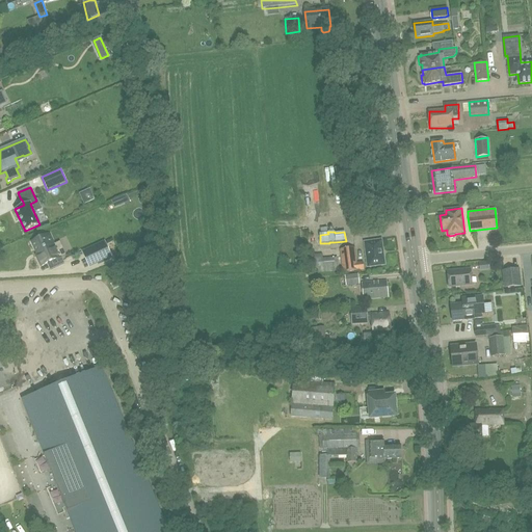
[(49,235),(32,243),(37,255),(36,256),(42,266),(48,264),(50,270),(64,264),(61,257),(60,257),(58,258),(53,246),(54,245),(54,244),(49,235)]
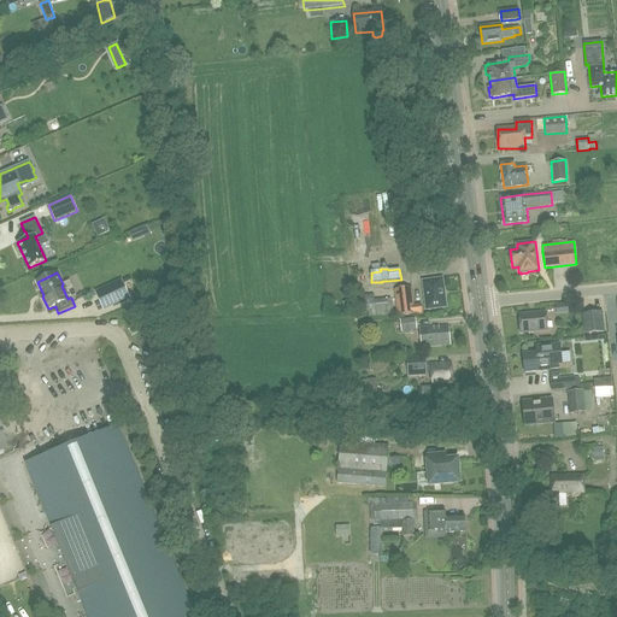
[(427,310),(446,307),(444,280),(423,281),(427,310)]
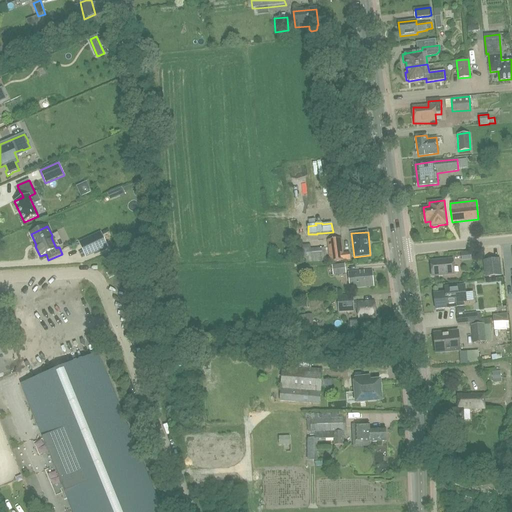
[(101,233),(80,243),(86,256),(106,246),(101,233)]
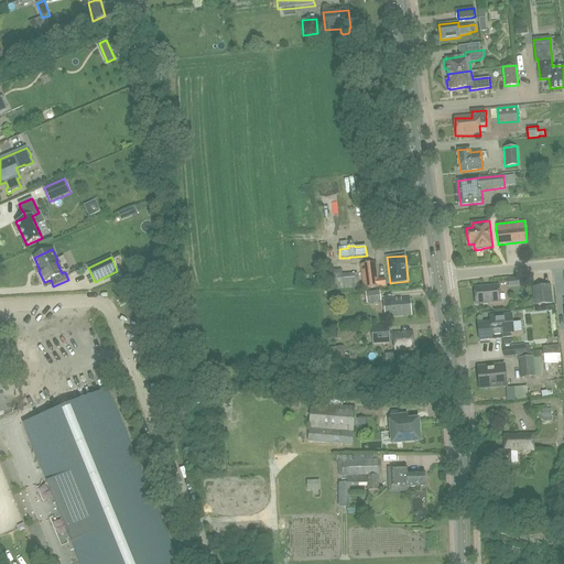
[(378,278),(376,262),(360,264),(364,289),(386,285),(384,278),(378,278)]
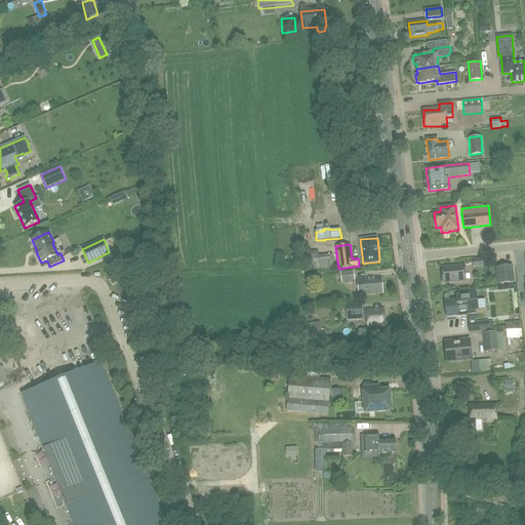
[(318,251),(310,251),(311,270),(330,268),(333,268),(332,254),(329,254),(318,255),(318,251)]
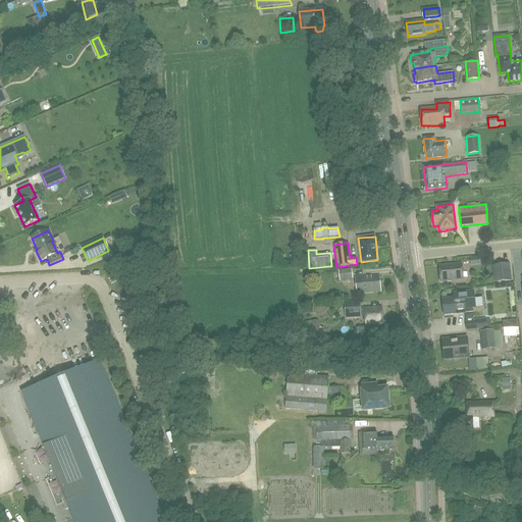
[(494,282),(511,280),(509,264),(493,265),(494,282)]
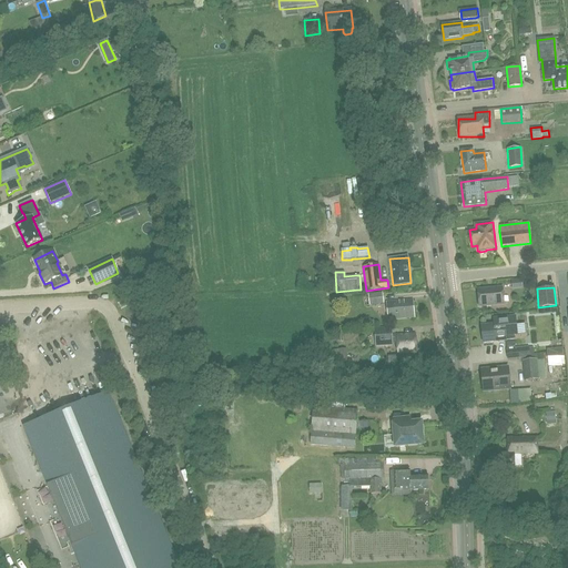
[(480,306),(503,304),(500,288),(478,291),(480,306)]
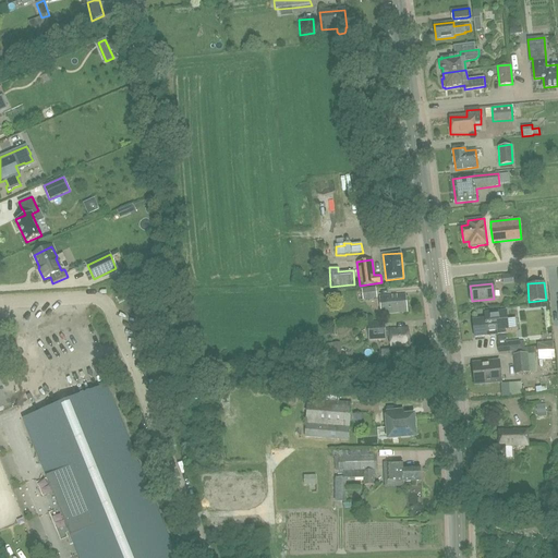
[(363,301),(377,299),(375,288),(362,289),(363,301)]
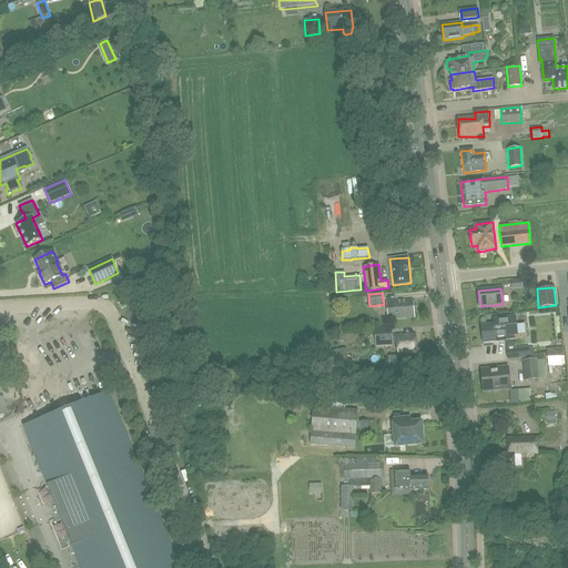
[(387,320),(394,320),(414,317),(412,300),(386,302),(387,320)]
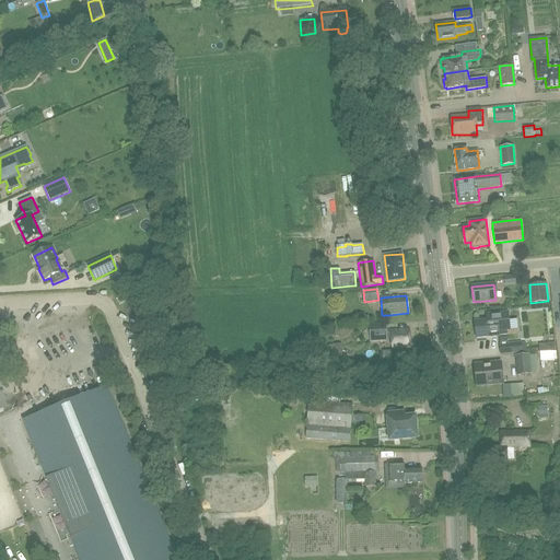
[(514,357),(536,354),(536,348),(522,350),(522,342),(508,343),(506,330),(509,330),(506,313),(487,315),(488,322),(475,323),(476,339),(499,337),(500,354),(514,353),(514,357)]
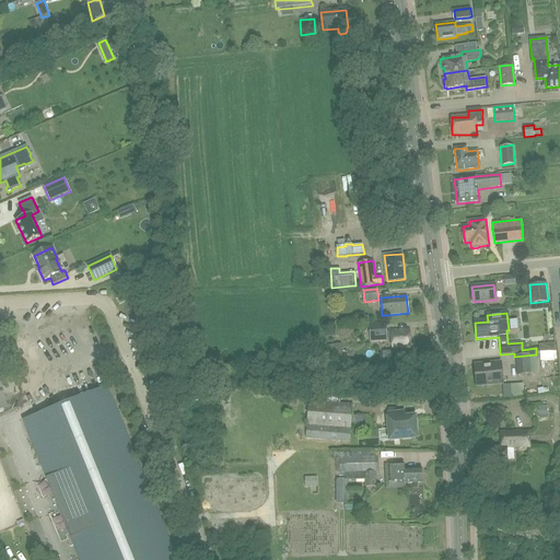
[(386,330),(385,322),(370,323),(371,341),(387,340),(387,338),(391,338),(392,348),(410,347),(409,329),(391,330),(386,330)]
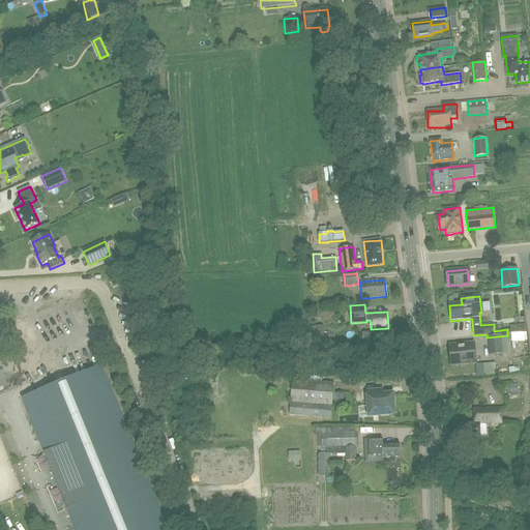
[(323,325),(310,327),(312,339),(312,343),(325,341),(323,325)]
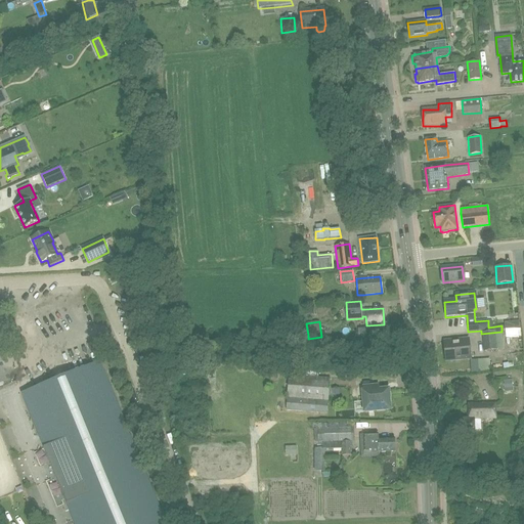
[(501,332),(481,334),(482,334),(484,351),(504,349),(501,332)]
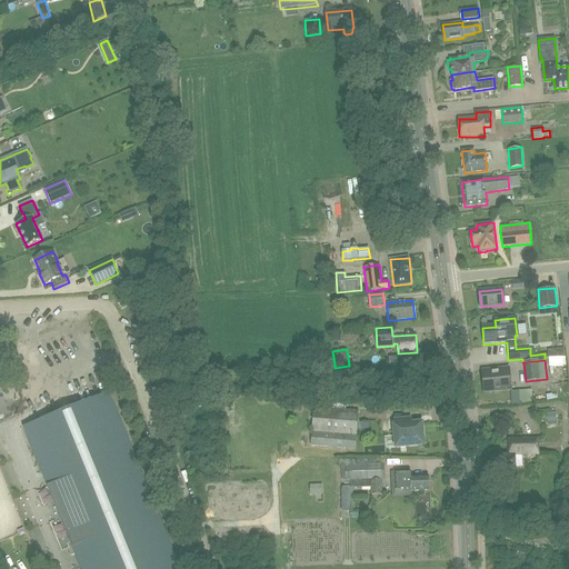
[(485,392),(510,390),(508,367),(482,370),(485,392)]
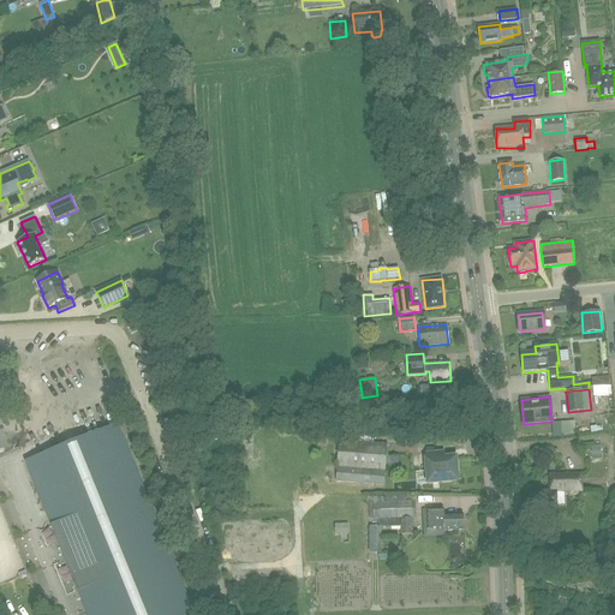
[(27,460),(87,614),(193,614),(120,424),(27,460)]
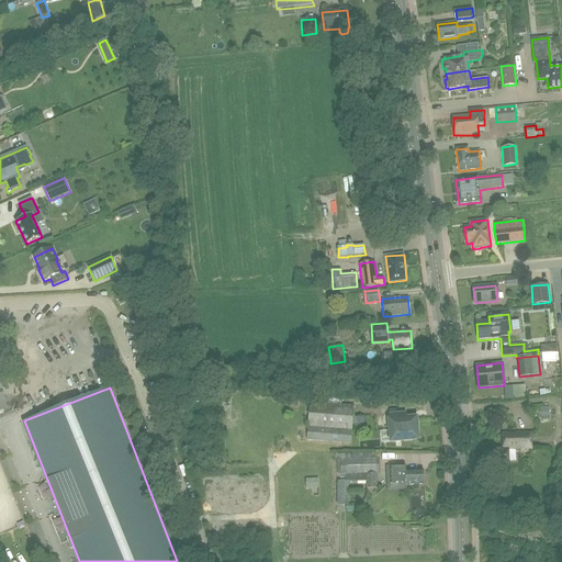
[(340,404),(341,395),(321,394),(319,403),(310,402),(308,408),(306,440),(350,445),(353,405),(340,404)]
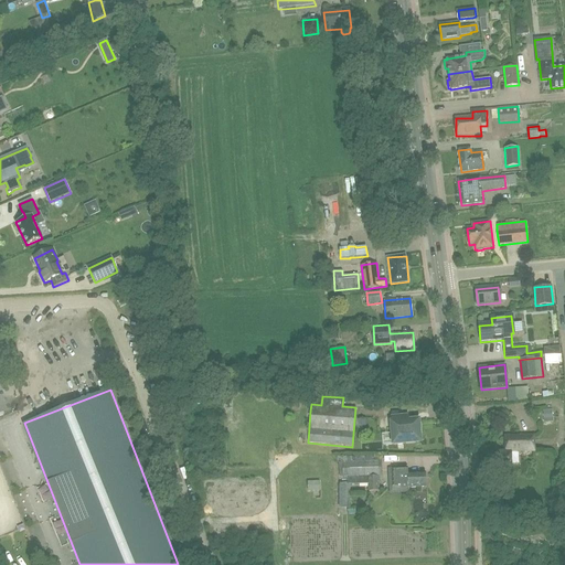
[(544,424),(554,423),(552,408),(546,408),(546,411),(543,411),(544,424)]
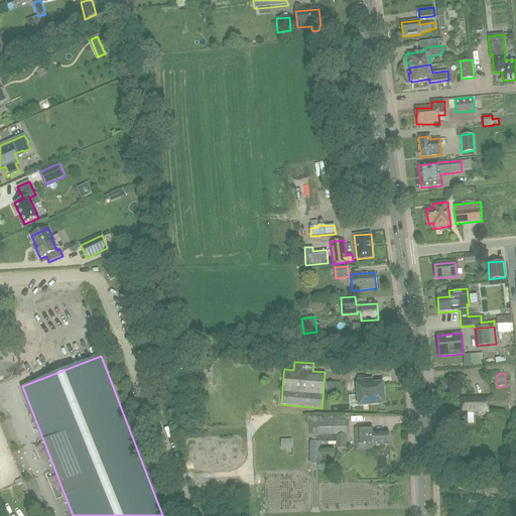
[(368,386),(367,380),(358,381),(358,389),(359,389),(361,404),(384,402),(382,385),(368,386)]
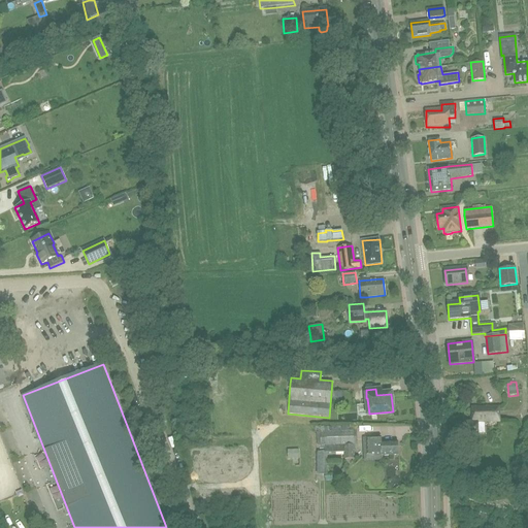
[(499,422),(499,406),(471,406),(471,421),(454,422),(455,439),(477,439),(477,422),(499,422)]
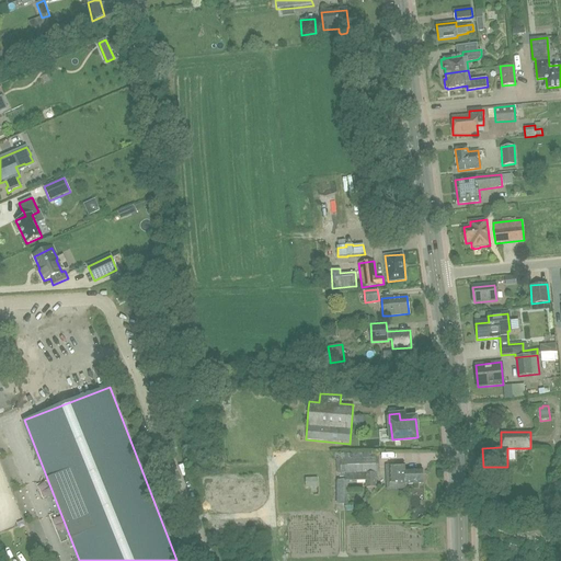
[(376,472),(379,472),(379,458),(344,459),(336,459),(336,472),(341,472),(341,481),(365,481),(365,488),(377,488),(376,472)]
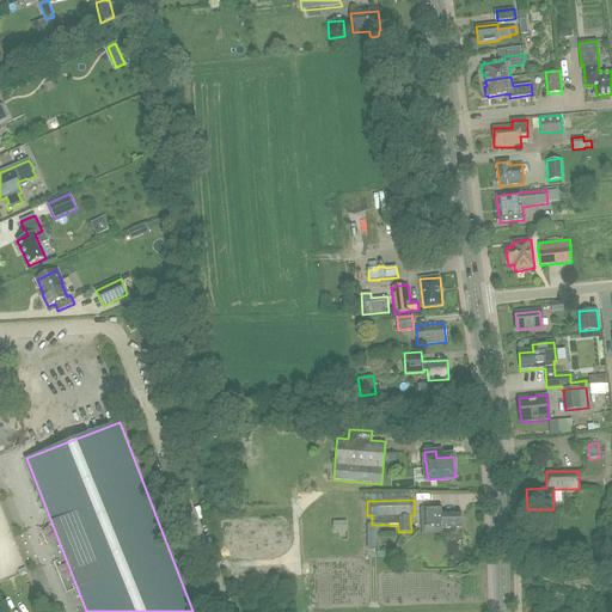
[(441,507),(423,507),(423,508),(423,509),(424,514),(424,532),(435,531),(435,528),(442,528),(461,527),(461,512),(441,513),(441,507)]
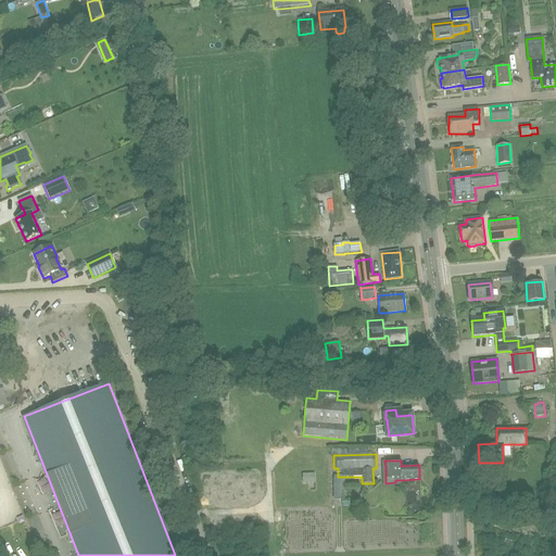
[(307,463),(287,462),(287,469),(287,480),(287,481),(292,481),(333,481),(332,465),(318,466),(318,462),(307,462),(307,463)]
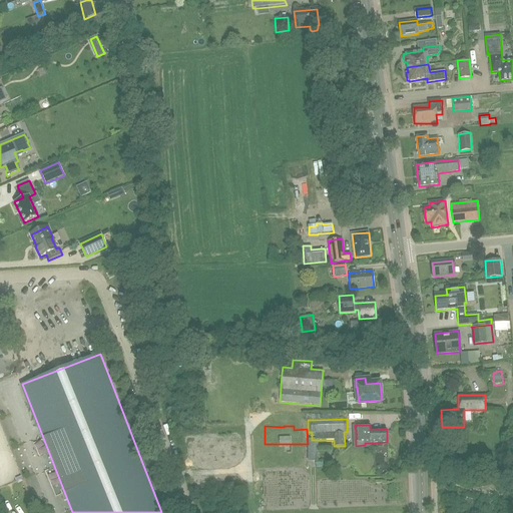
[(388,462),(381,463),(383,473),(390,471),(388,462)]
